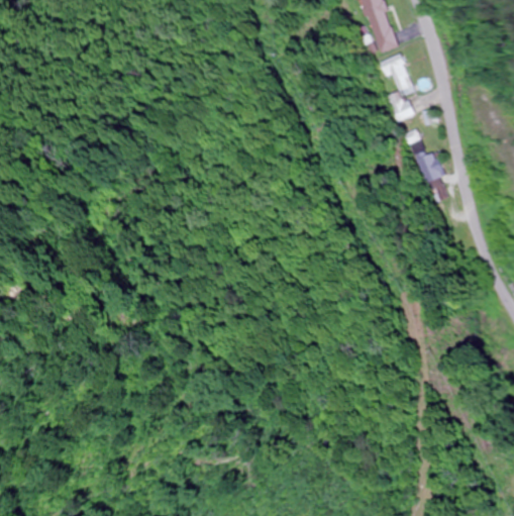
[(397,47),(383,0),(361,0),(377,53),(397,47)]
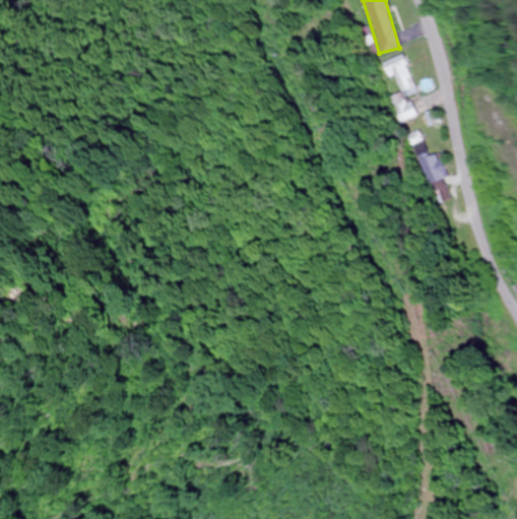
[(399,93),(416,84),(401,54),(383,63),(399,93)]
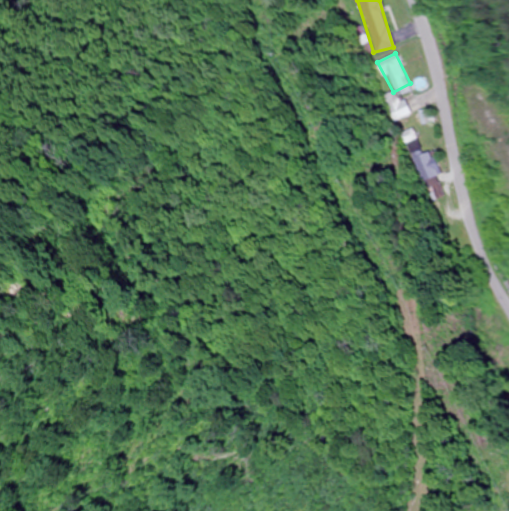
[(405,97),(396,99),(395,92),(383,95),(390,120),(410,114),(405,97)]
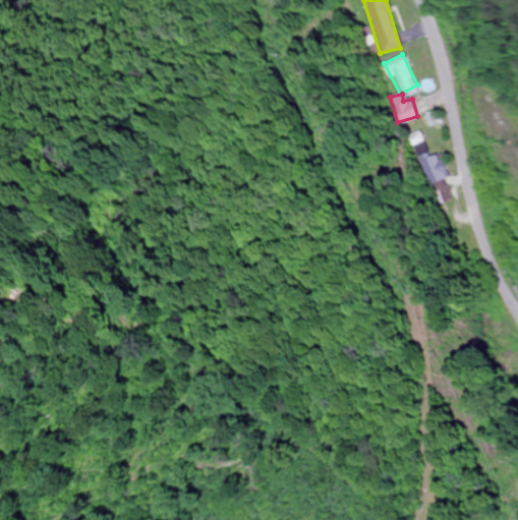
[(425,113),(428,126),(440,123),(437,111),(425,113)]
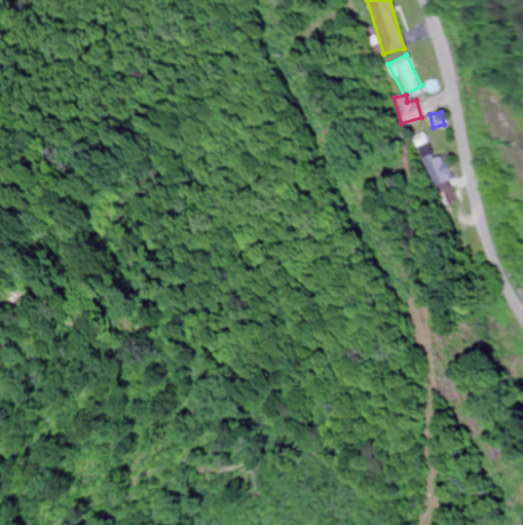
[(430,158),(437,204),(453,201),(445,156),(430,158)]
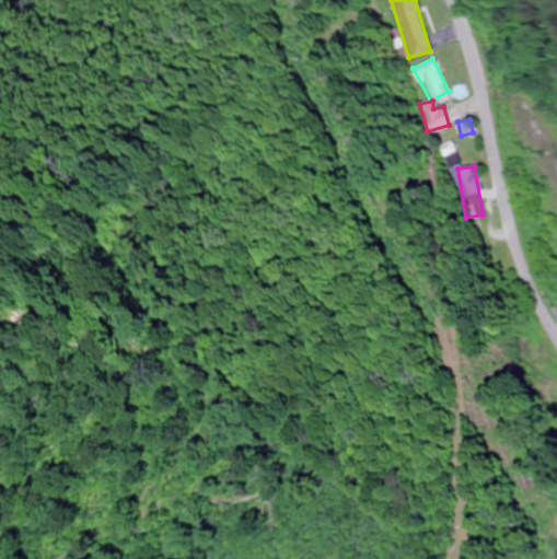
All buildings are outlined.
